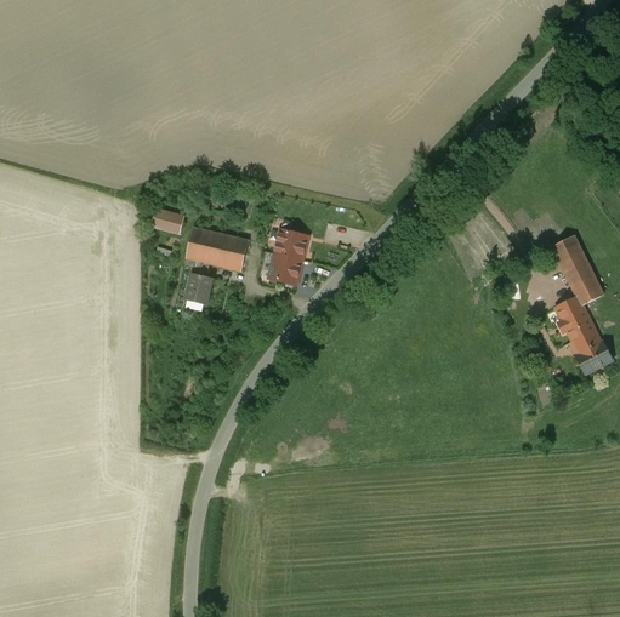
[(185,213),(155,206),(151,224),(180,233),(185,213)]
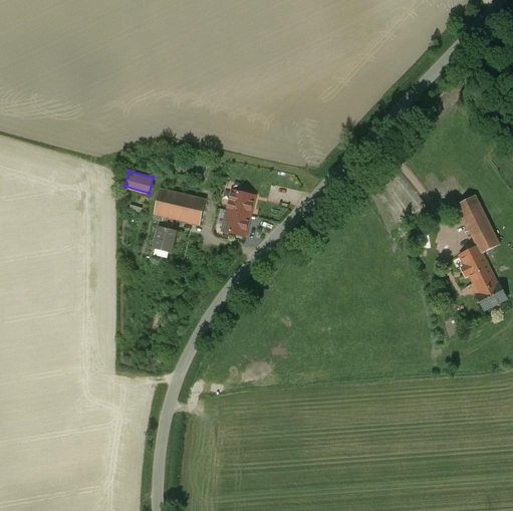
[(160,187),(154,214),(200,225),(206,197),(160,187)]
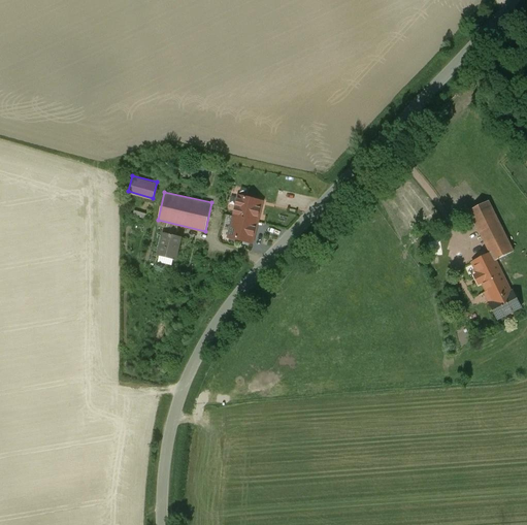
[(261,200),(236,195),(227,236),(252,241),(261,200)]
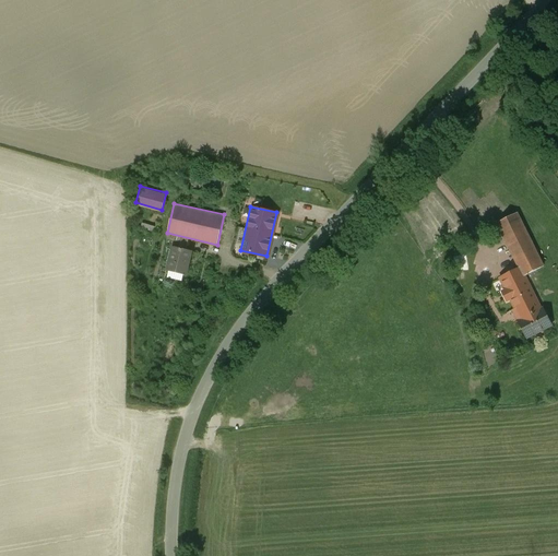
[(517,211),(497,221),(519,268),(522,274),(543,263),(517,211)]
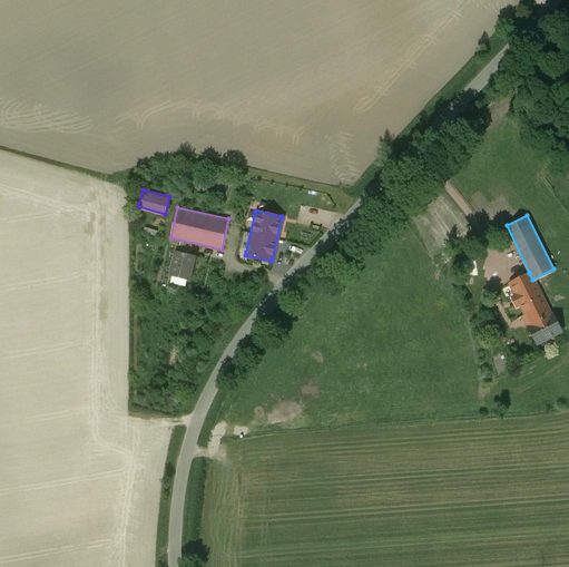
[(197,255),(175,250),(168,274),(190,280),(197,255)]
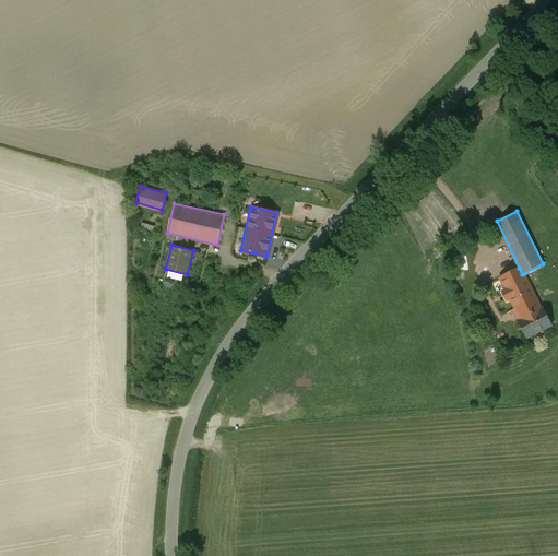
[(522,274),(519,268),(486,284),(501,314),(512,308),(526,336),(550,323),(542,306),(539,307),(522,274)]
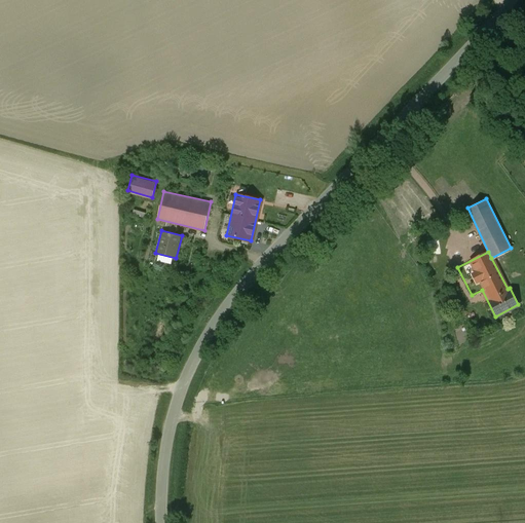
All buildings are outlined.
